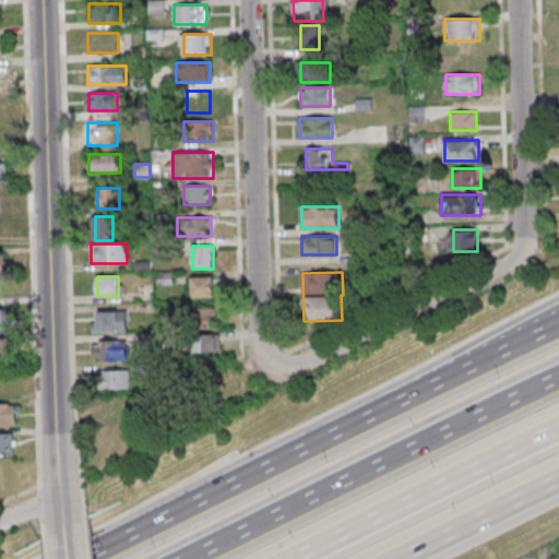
[(213,276),(192,276),(192,297),(213,297),(213,276)]
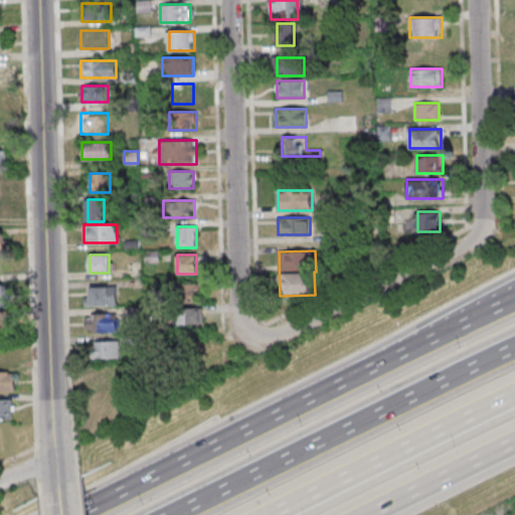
[(202,284),(180,284),(180,302),(202,302),(202,284)]
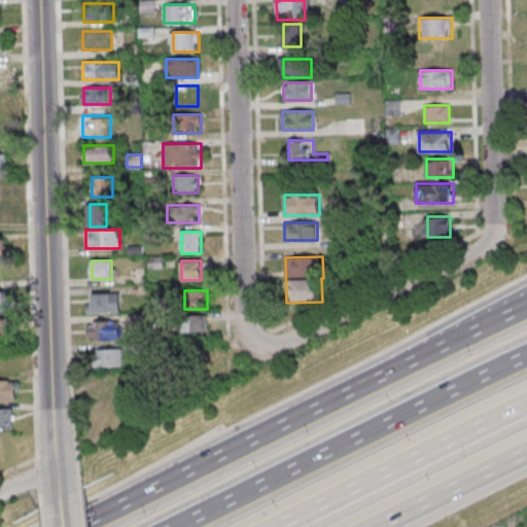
[(119,293),(88,293),(88,313),(119,313),(119,293)]
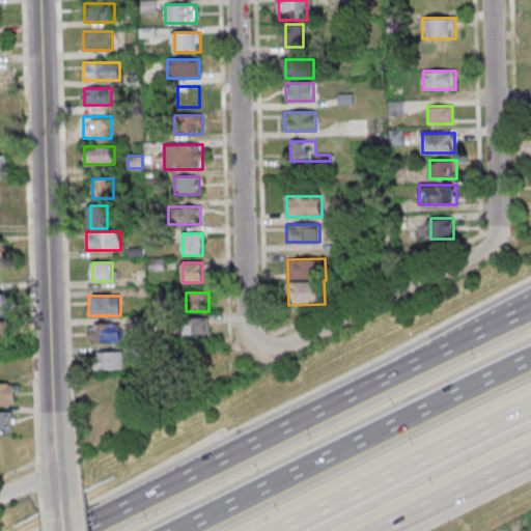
[(185,334),(210,334),(210,317),(185,317),(185,334)]
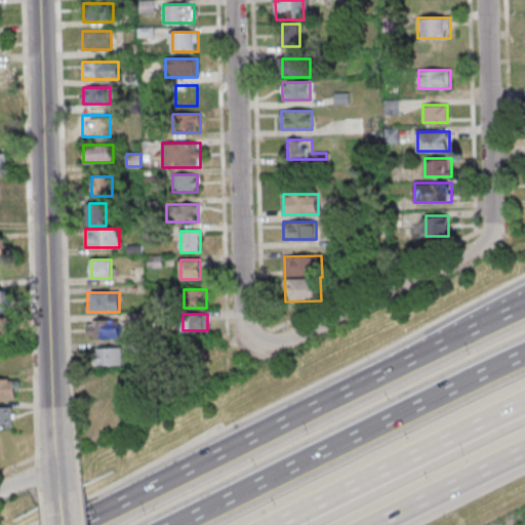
[(119,320),(87,320),(87,338),(119,338),(119,320)]
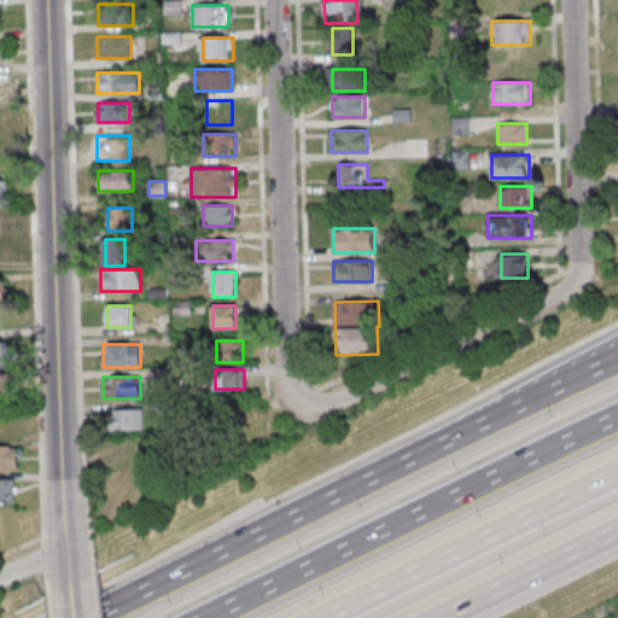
[(143,408),(110,408),(110,430),(143,430),(143,408)]
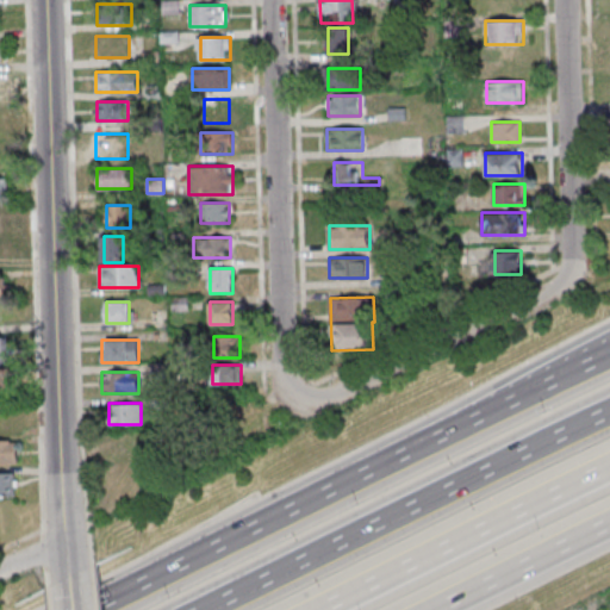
[(107,455),(129,455),(129,433),(107,433),(107,455)]
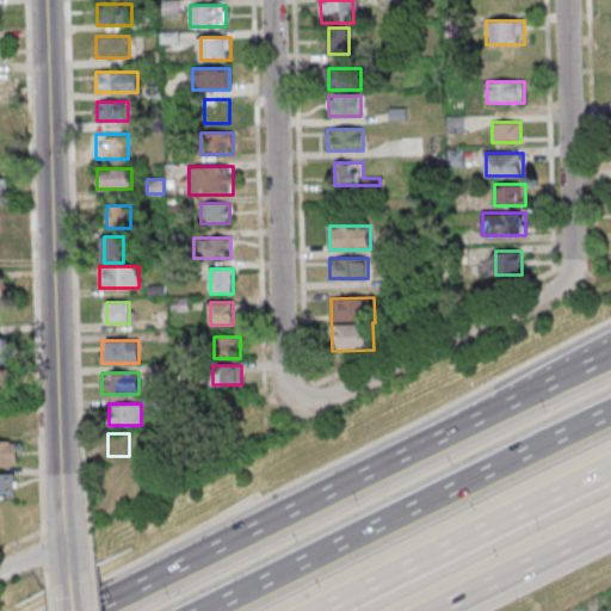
[(16,474),(0,473),(0,497),(16,497),(16,474)]
